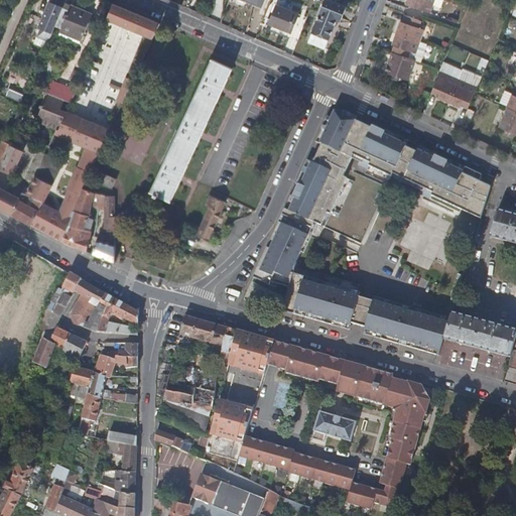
[(63,2),(65,0),(50,0),(50,1),(49,0),(38,25),(39,26),(36,35),(46,41),(53,26),(63,2)]
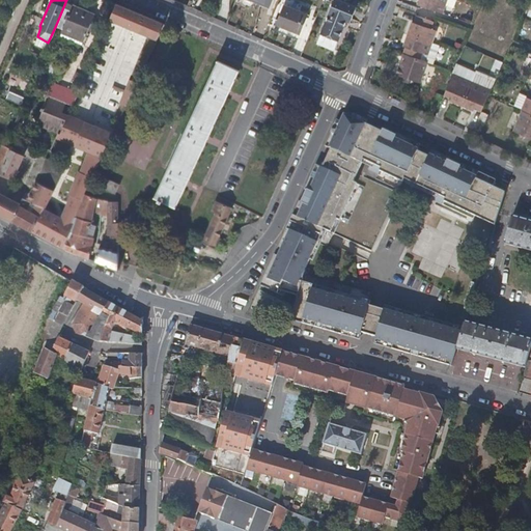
[(347,23),(351,24),(357,7),(336,0),(333,0),(328,16),(329,16),(347,23)]
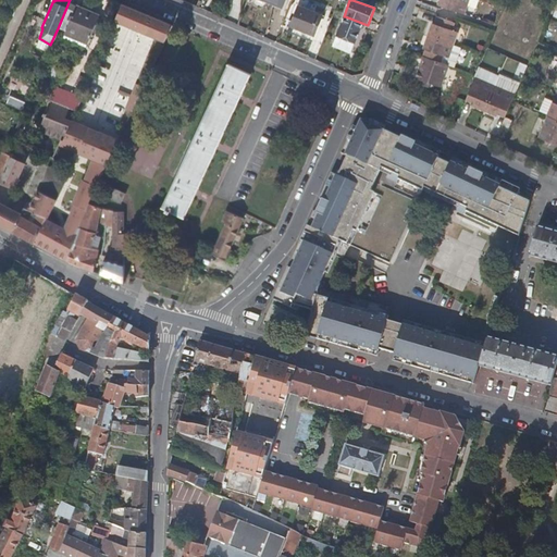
[(442,0),(441,5),(458,11),(459,5),(467,8),(469,0),(442,0)]
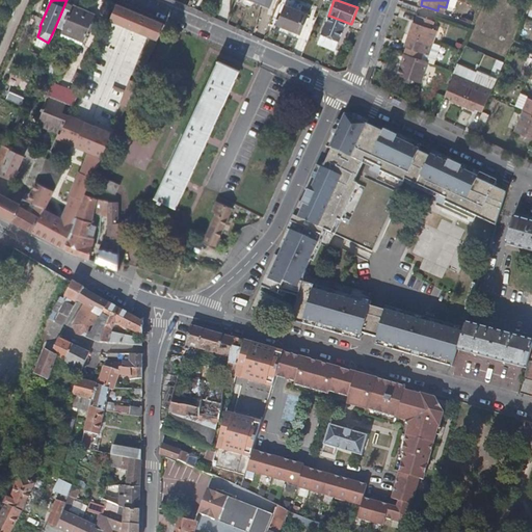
[(165,25),(167,21),(138,8),(120,1),(111,18),(131,26),(160,38),(165,25)]
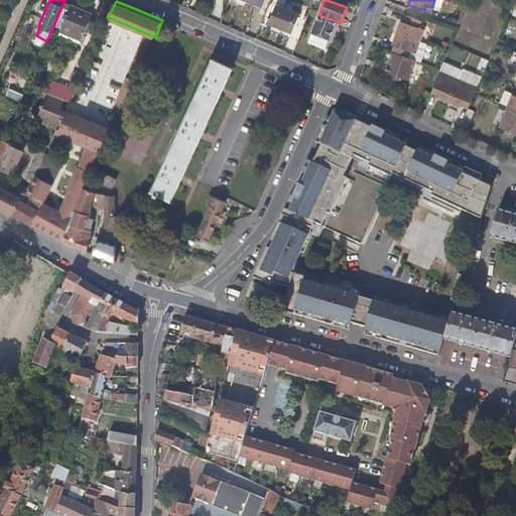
[(71,5),(63,2),(53,26),(60,29),(71,5)]
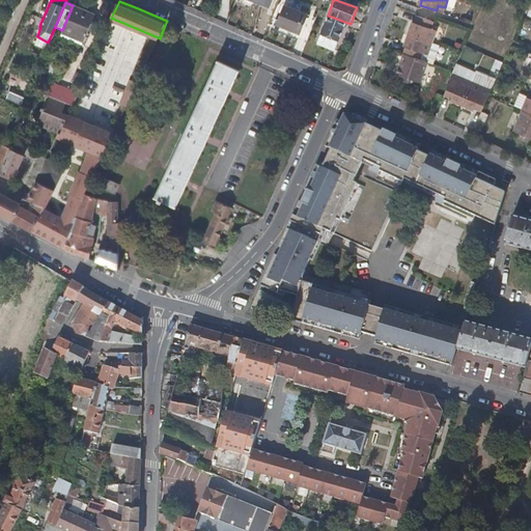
[(94,15),(73,5),(62,30),(84,39),(94,15)]
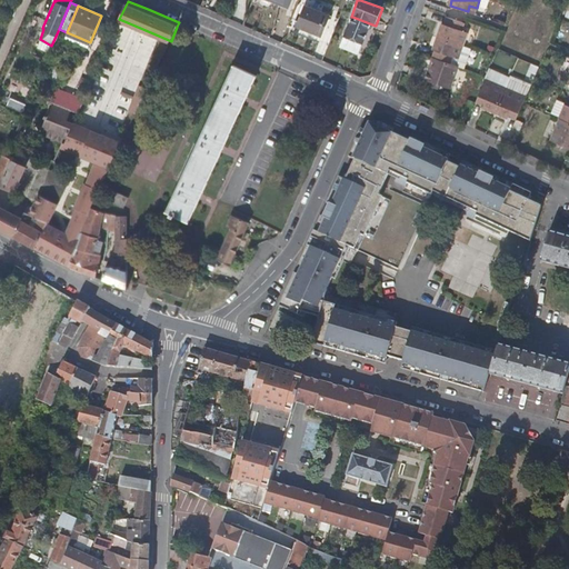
[(306,7),(298,27),(321,37),(330,17),(306,7)]
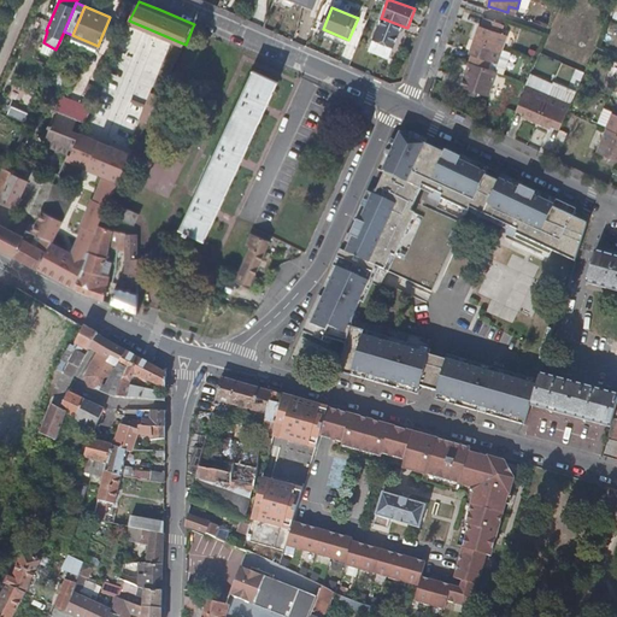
[(500,31),(504,23),(485,17),(481,25),(477,24),(472,39),(503,48),(507,35),(500,31)]
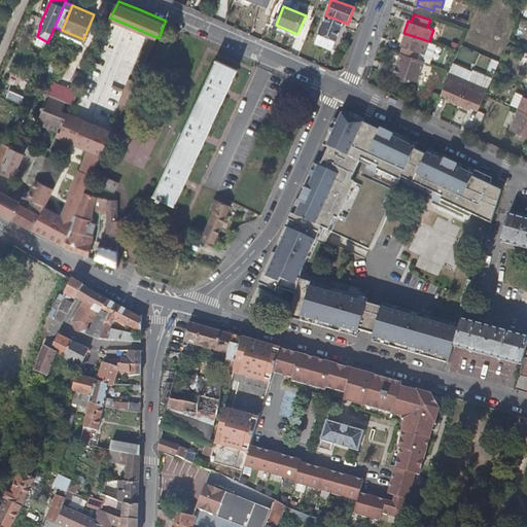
[(315,44),(332,51),(345,23),(326,15),(315,44)]
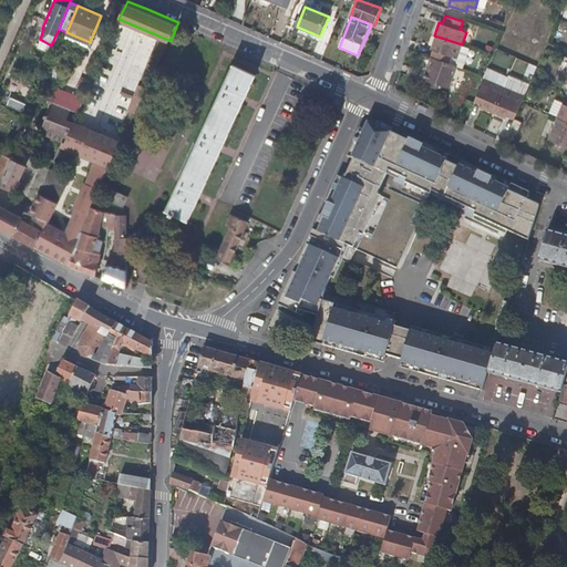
[(90,42),(66,32),(64,38),(88,48),(90,42)]
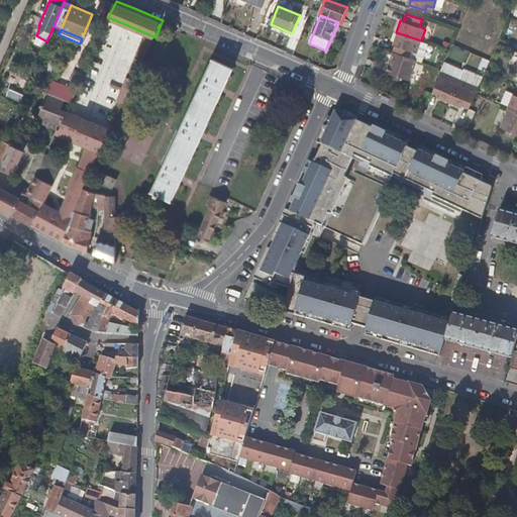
[(394,45),(392,52),(409,58),(411,52),(417,54),(421,40),(396,32),(392,44),(394,45)]
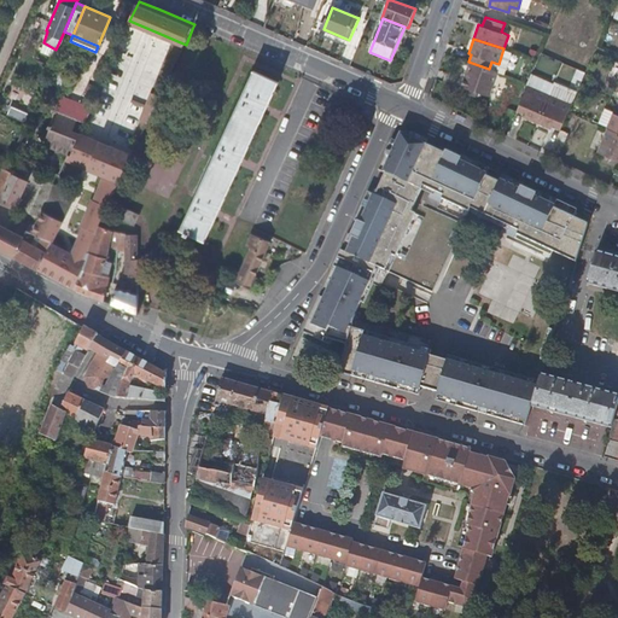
[(56,50),(44,42),(41,46),(54,53),(56,50)]
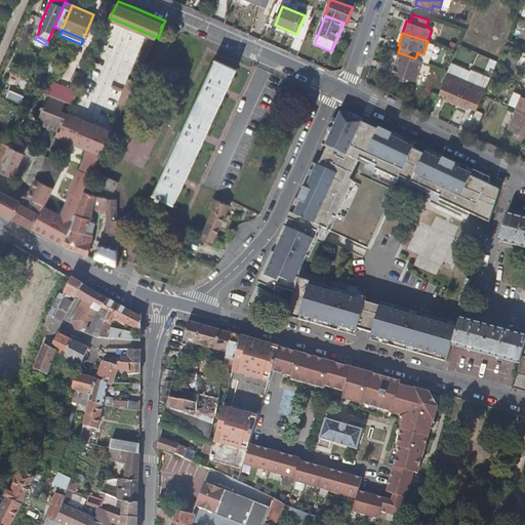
[(415,58),(398,52),(391,74),(415,82),(422,61),(415,58)]
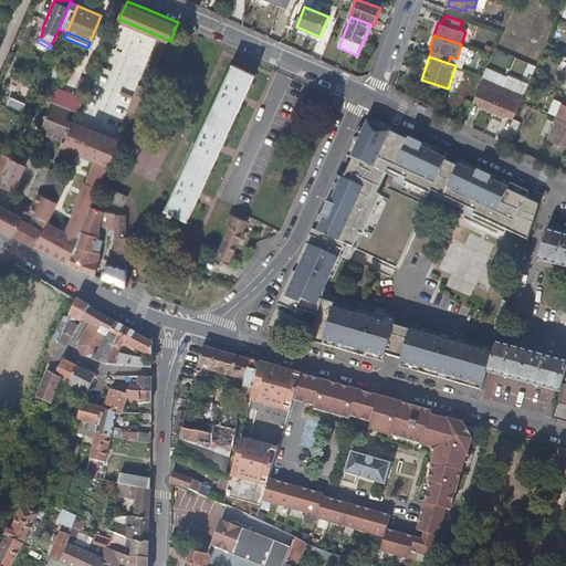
[(259,75),(233,63),(166,209),(169,211),(168,213),(171,215),(174,212),(190,221),(202,196),(224,148),(247,101),(259,75)]
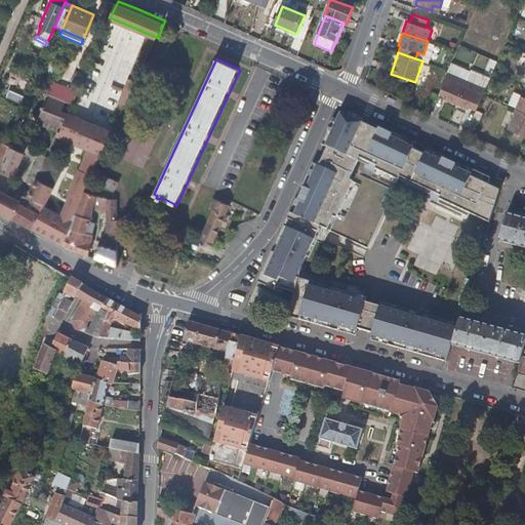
[(444,98),(456,104),(467,80),(454,74),(452,80),(446,77),(439,93),(445,96),(444,98)]
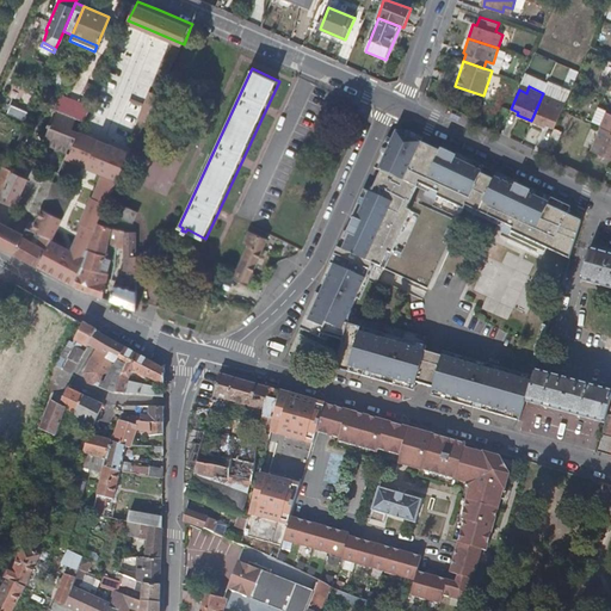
[(547,124),(555,128),(561,110),(562,109),(555,105),(557,99),(543,93),(531,121),(545,127),(547,124)]
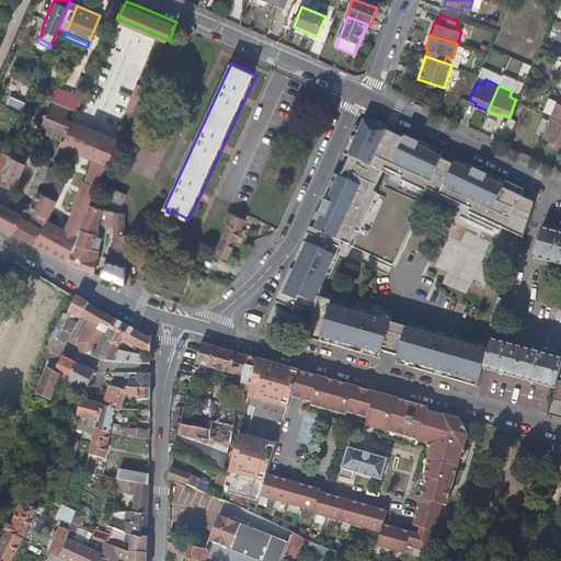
[(4,93),(1,101),(20,107),(22,100),(4,93)]
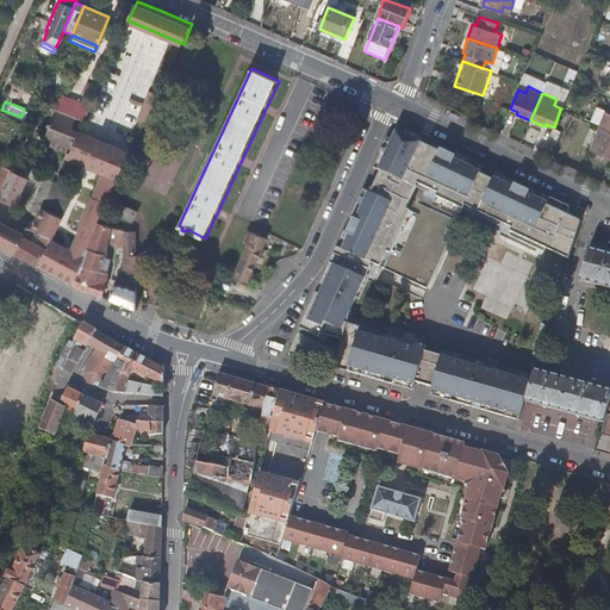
[(601,126),(609,130),(609,110),(607,109),(598,125),(601,126)]
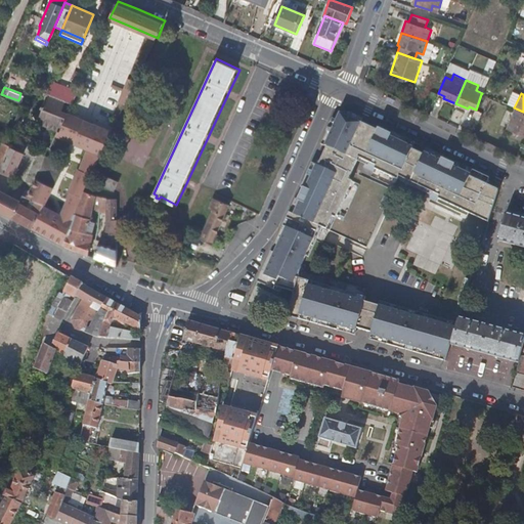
[(69,111),(63,108),(67,101),(49,94),(44,106),(42,105),(39,112),(41,113),(36,124),(55,133),(56,131),(59,132),(69,111)]
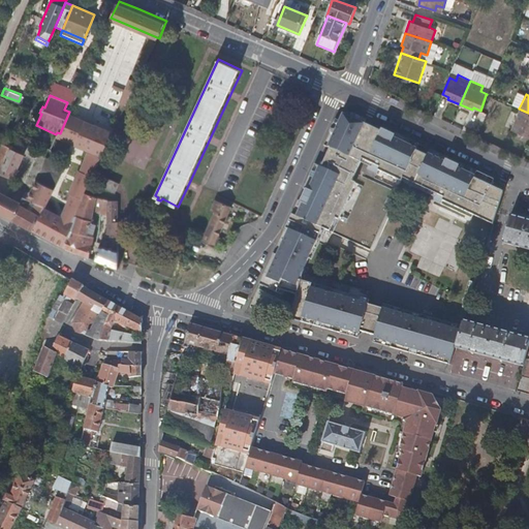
[(528,136),(528,113),(521,110),(511,130),(528,136)]
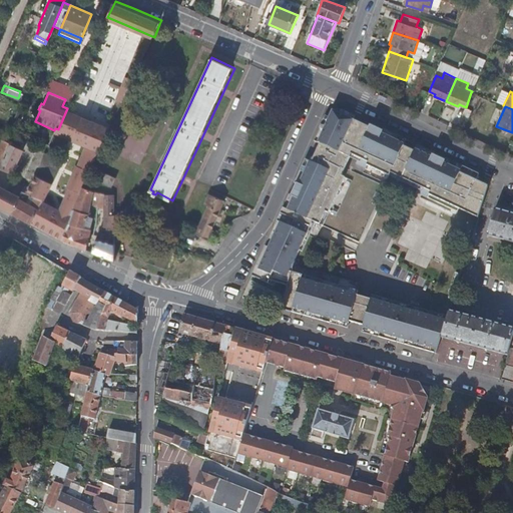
[(110,127),(67,108),(58,129),(55,128),(54,130),(87,145),(79,164),(76,163),(67,185),(69,186),(81,191),(83,186),(110,127)]
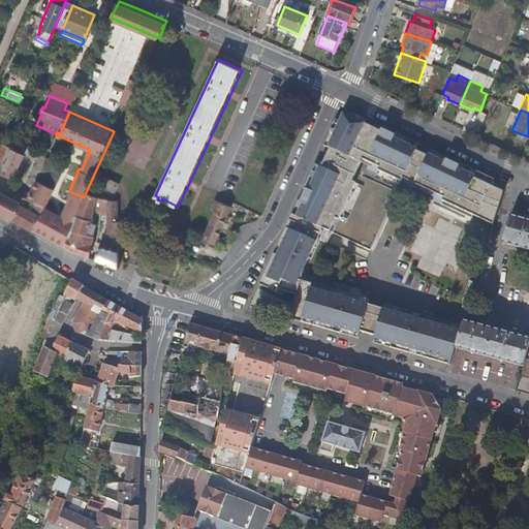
[(366,120),(365,119),(352,113),(347,123),(336,117),(330,130),(335,132),(329,145),(331,146),(331,147),(337,150),(329,168),(322,165),(319,164),(314,176),(310,175),(307,182),(304,187),(309,189),(311,190),(306,203),(304,201),(298,214),(296,216),(290,227),(279,254),(275,252),(260,283),(281,292),(283,289),(296,294),(301,280),(317,241),(323,244),(331,227),(333,228),(341,210),(356,180),(353,178),(364,156),(374,161),(373,164),(403,179),(404,176),(410,179),(445,195),(443,198),(494,223),(504,191),(492,184),(494,180),(476,172),(475,175),(459,166),(453,163),(452,165),(445,163),(447,158),(430,150),(428,155),(426,160),(417,156),(414,155),(416,151),(417,148),(394,137),(393,138),(387,135),(389,133),(381,130),(365,123),(366,120)]
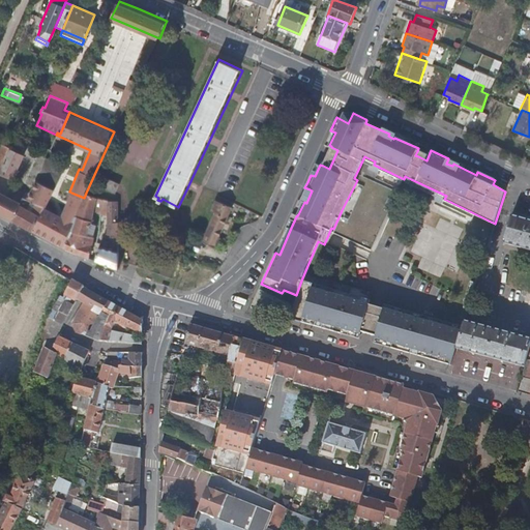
[(24,153),(7,146),(0,164),(0,174),(11,180),(24,153)]
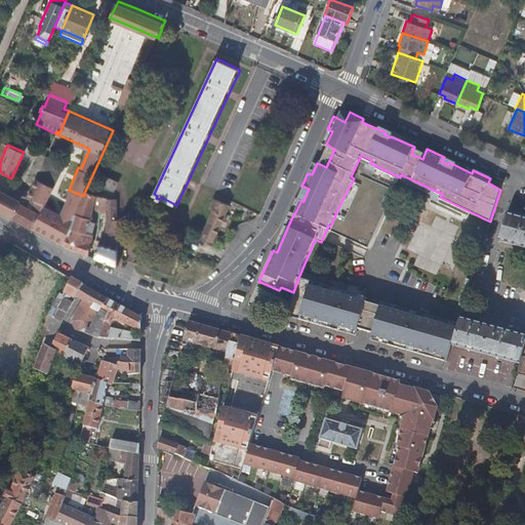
[(334,149),(328,146),(320,164),(326,167),(334,149)]
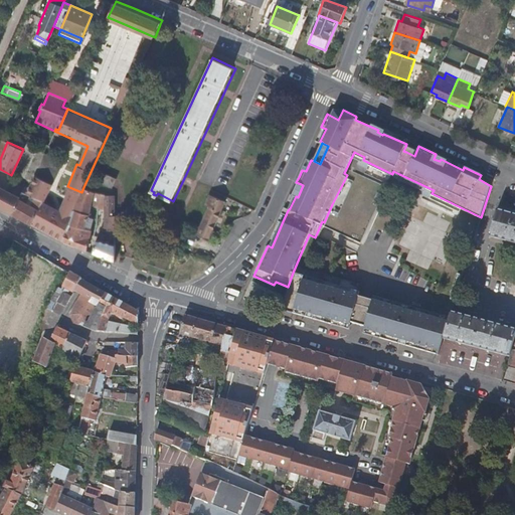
[(416,151),(407,148),(406,152),(414,156),(416,151)]
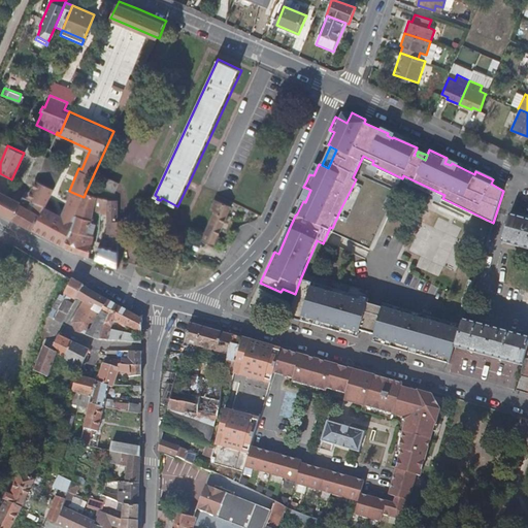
[(60,174),(64,166),(48,160),(44,167),(60,174)]
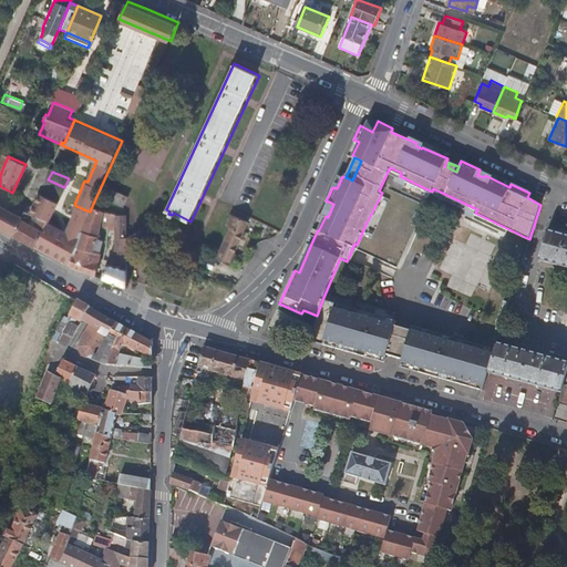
[(48,179),(42,195),(58,202),(64,187),(48,179)]
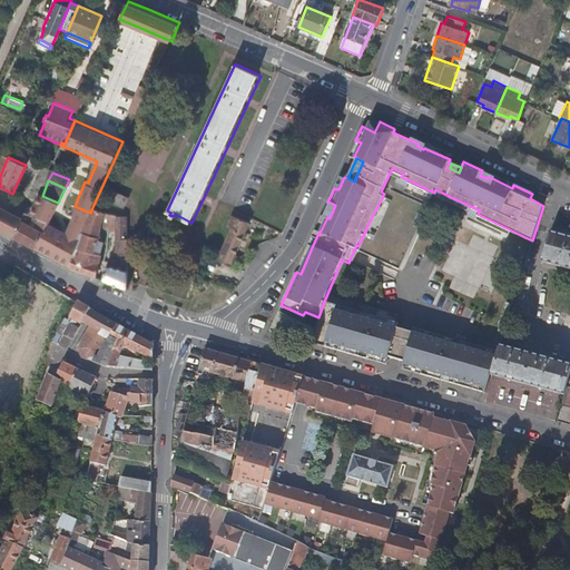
[(117,192),(112,202),(124,206),(127,197),(117,192)]
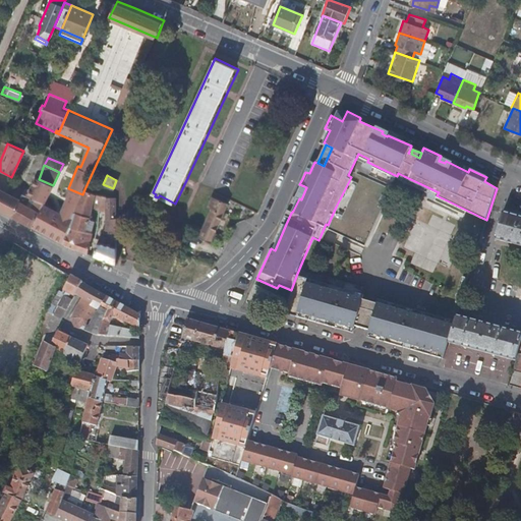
[(39,179),(36,177),(26,196),(30,197),(36,200),(45,204),(53,185),(39,179)]
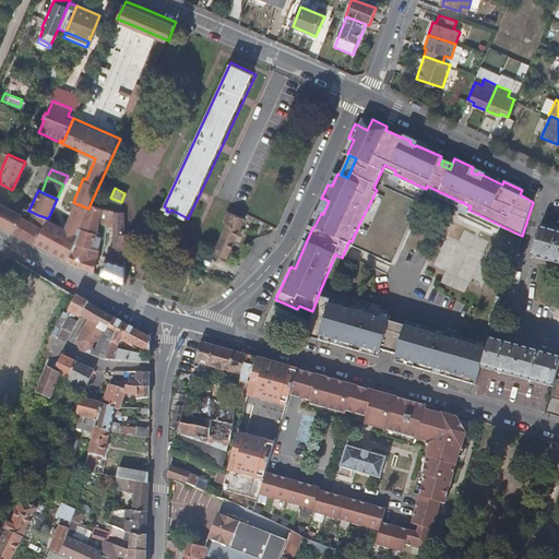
[(0,203),(0,225),(3,227),(12,211),(0,203)]
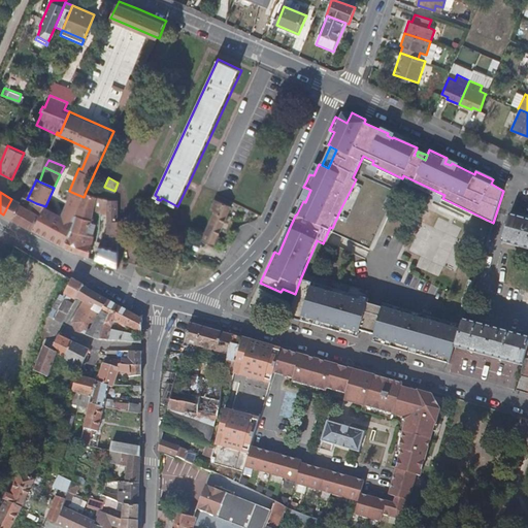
[(45,206),(32,230),(64,246),(84,197),(71,192),(62,215),(45,206)]
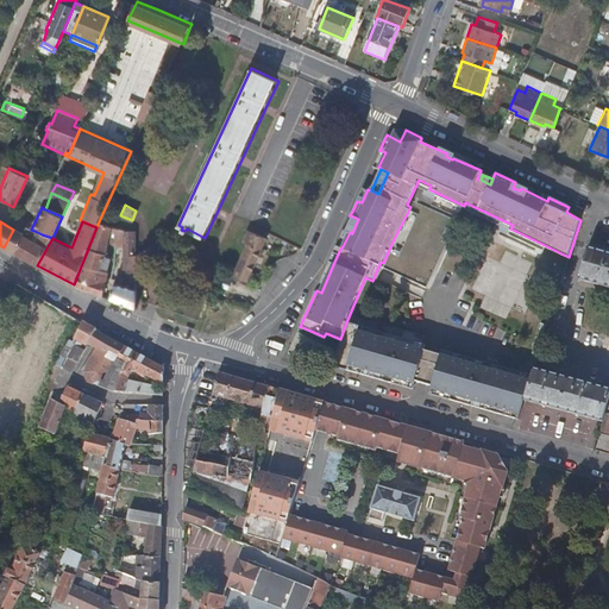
[(111,226),(99,221),(96,227),(74,284),(102,297),(107,277),(108,271),(99,269),(108,243),(111,226)]
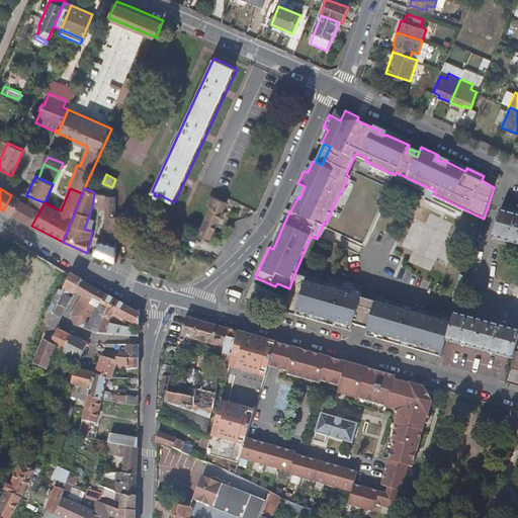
[(226,204),(229,198),(214,190),(206,205),(210,207),(199,229),(197,233),(208,239),(212,231),(218,220),(226,204)]
